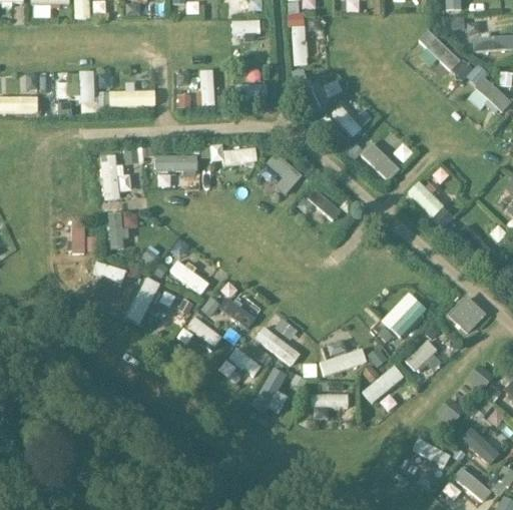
[(73,0),(74,18),(90,18),(89,0),(73,0)]
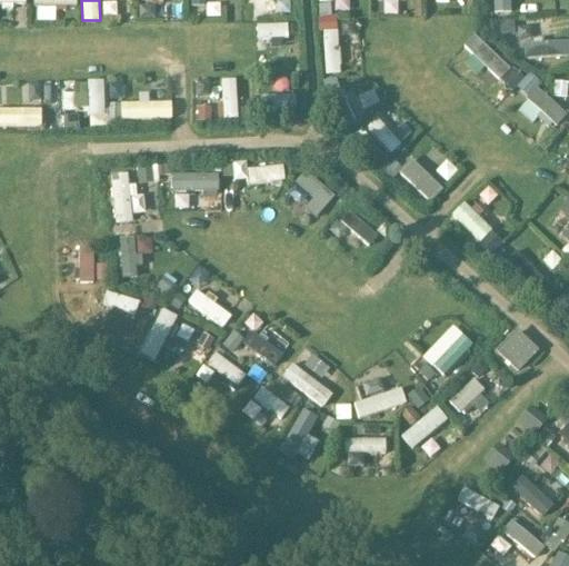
[(141,16),(166,15),(163,0),(140,0),(141,16)]
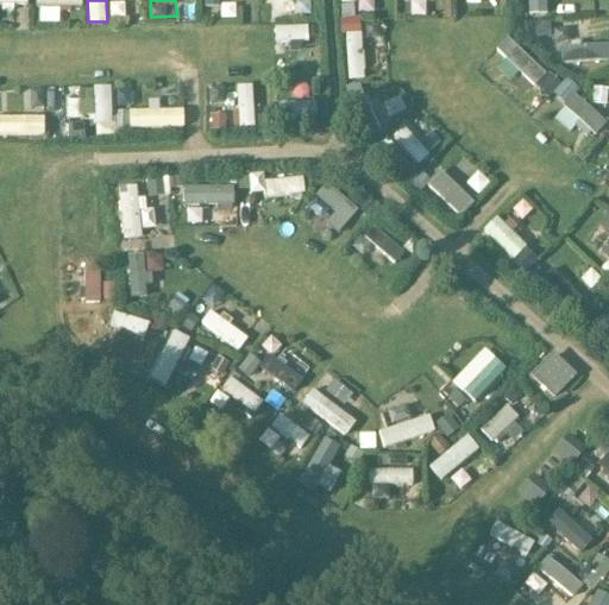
[(301,0),(302,12),(313,11),(312,0),(301,0)]
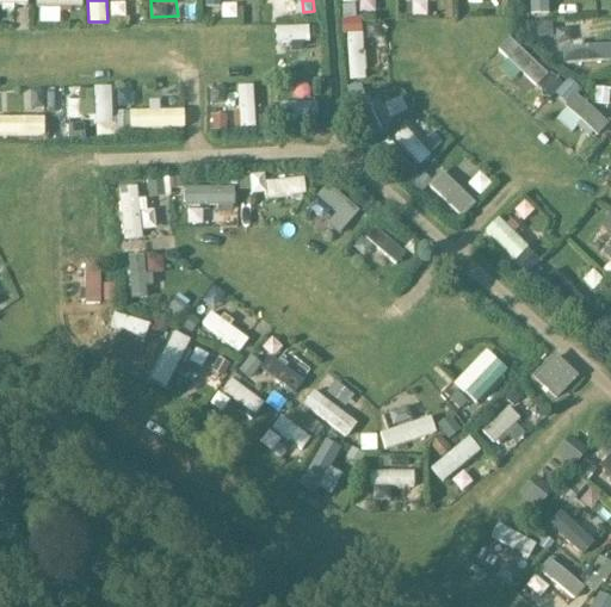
[(413,0),(413,12),(433,12),(433,0),(413,0)]
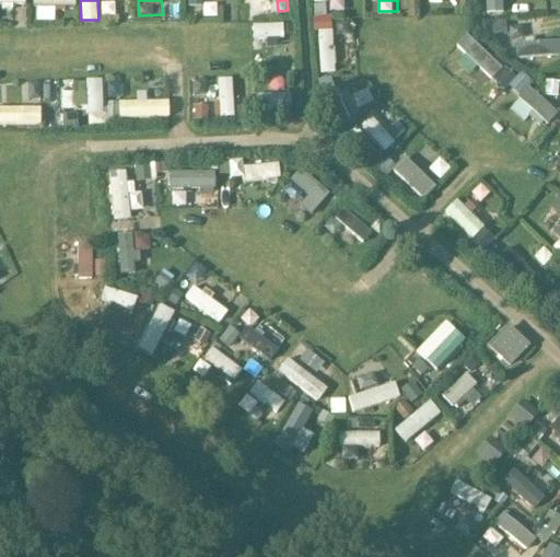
[(331,25),(330,13),(314,15),(316,28),(331,25)]
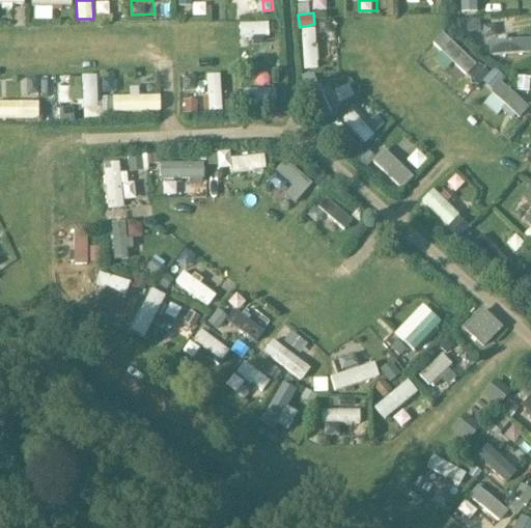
[(241,34),(269,33),(268,21),(240,22),(241,34)]
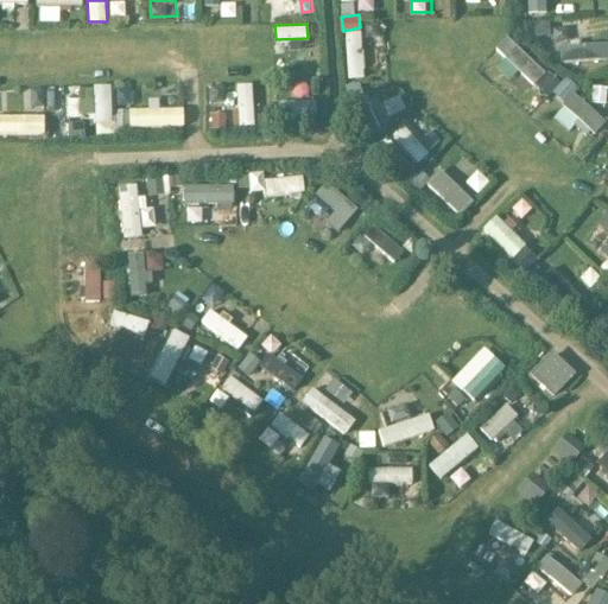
[(577,62),(576,29),(559,30),(561,63),(577,62)]
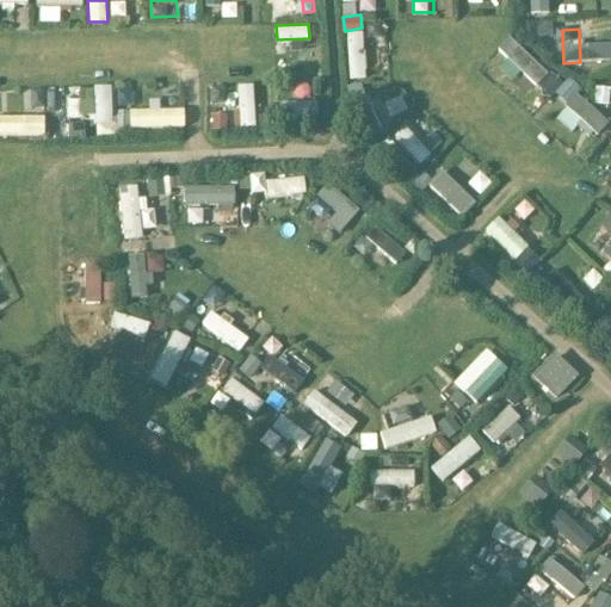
[(350,78),(366,76),(364,31),(347,31),(350,78)]
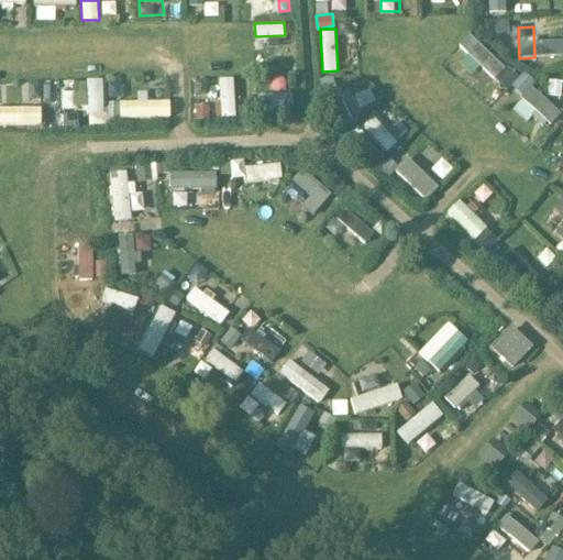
[(551,123),(562,110),(530,87),(533,83),(467,33),(459,44),(468,51),(460,64),(486,84),(493,75),(521,96),(512,108),(527,119),(533,110),(551,123)]
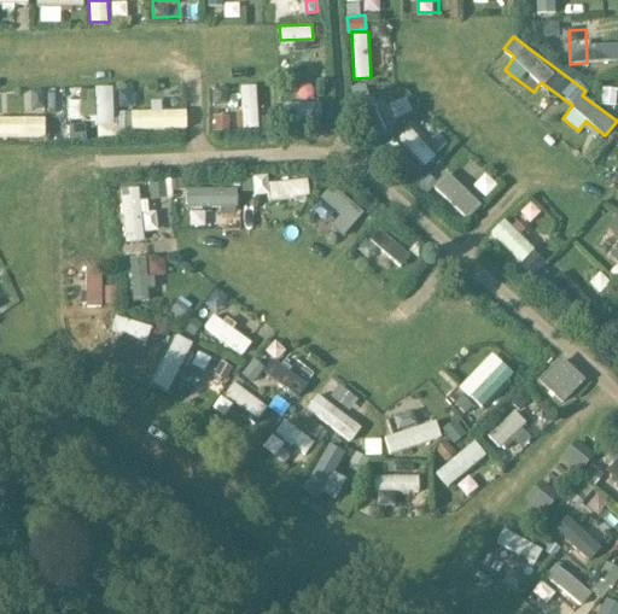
[(81,107),(97,106),(98,128),(130,127),(130,110),(115,111),(114,86),(80,87),(81,107)]
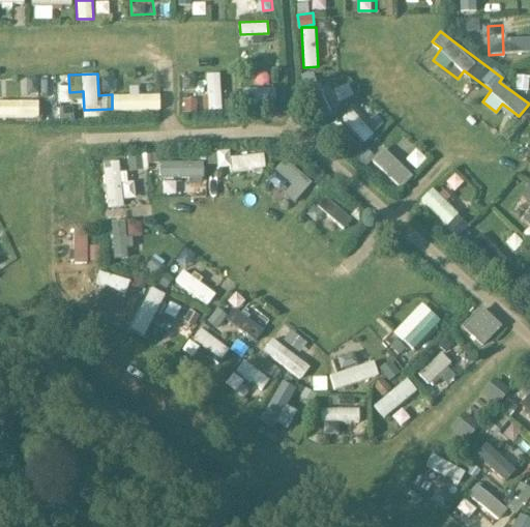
[(529,76),(516,76),(516,89),(529,89),(529,76)]
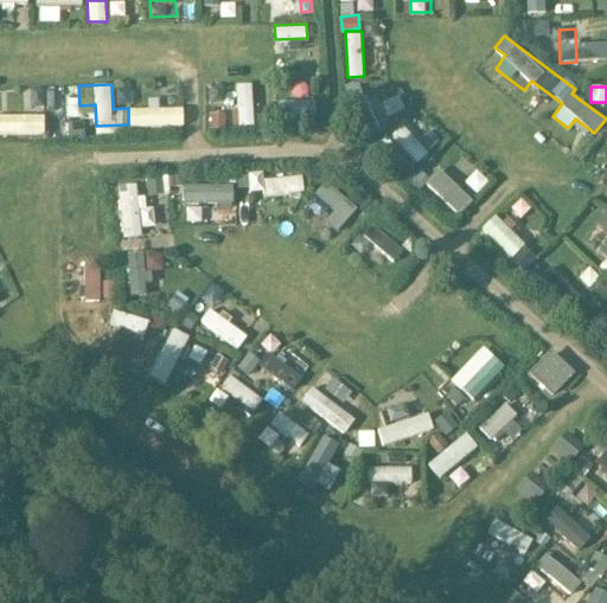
[(44,88),(6,88),(6,106),(44,104),(44,88)]
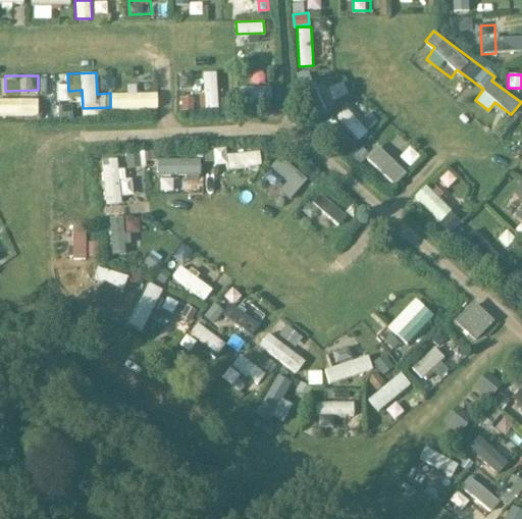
[(157,93),(136,92),(136,89),(112,89),(111,107),(157,108),(157,93)]
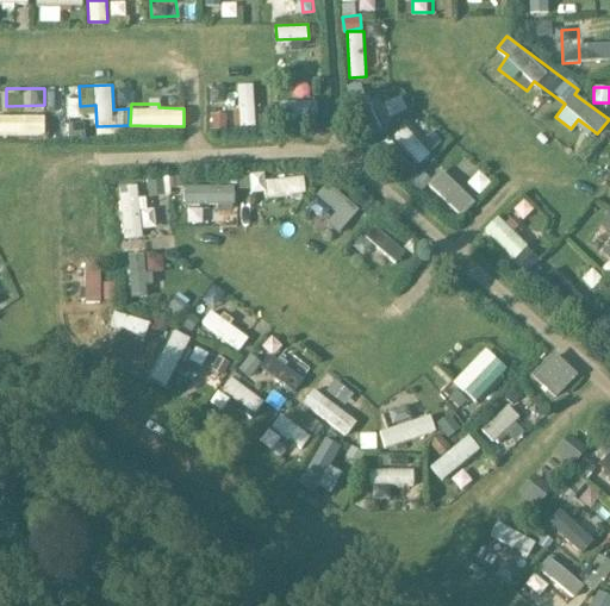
[(238,126),(238,107),(211,106),(211,126),(238,126)]
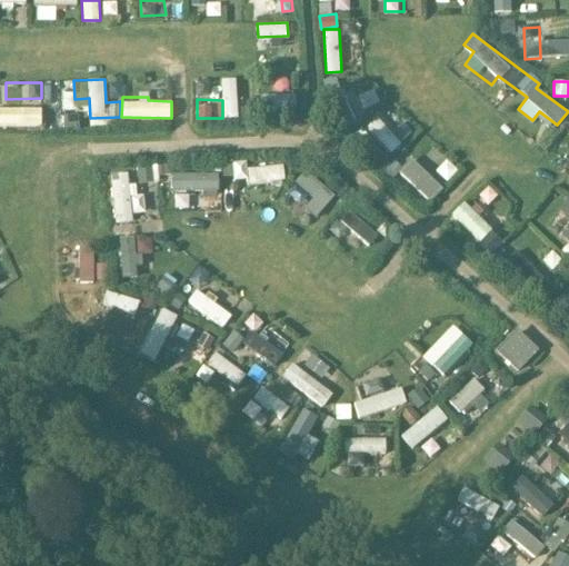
[(0,107),(0,123),(40,125),(40,107),(0,107)]
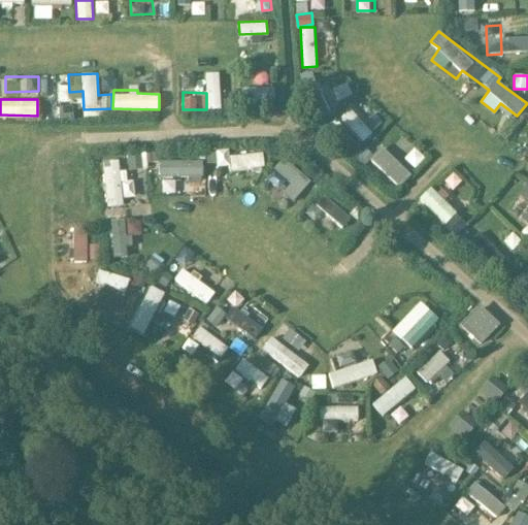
[(335,121),(361,144),(373,131),(348,107),(335,121)]
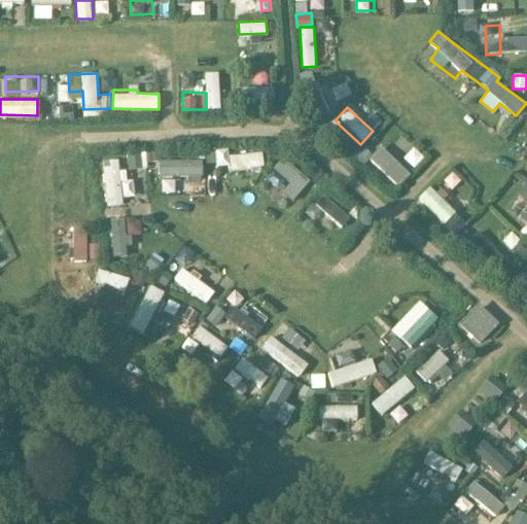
[(367,159),(370,161),(369,162),(396,187),(410,173),(380,145),(367,159)]
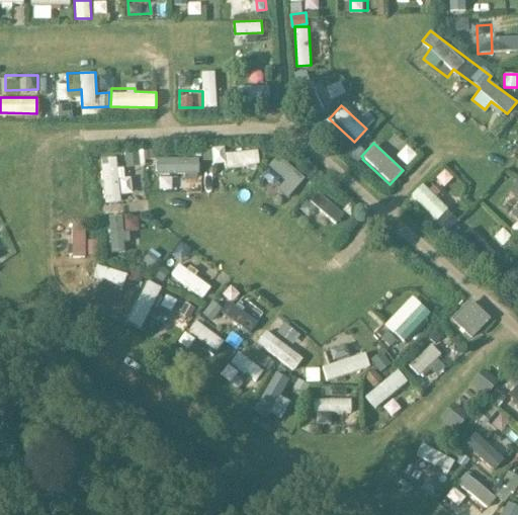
[(143,149),(124,152),(127,166),(146,163),(143,149)]
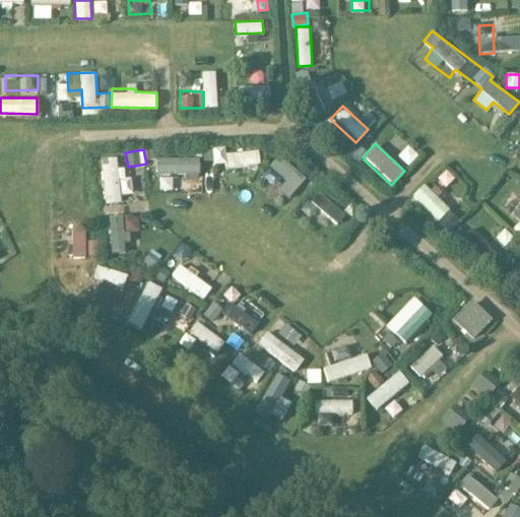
[(245,165),(259,164),(258,150),(226,152),(228,180),(246,179),(245,165)]
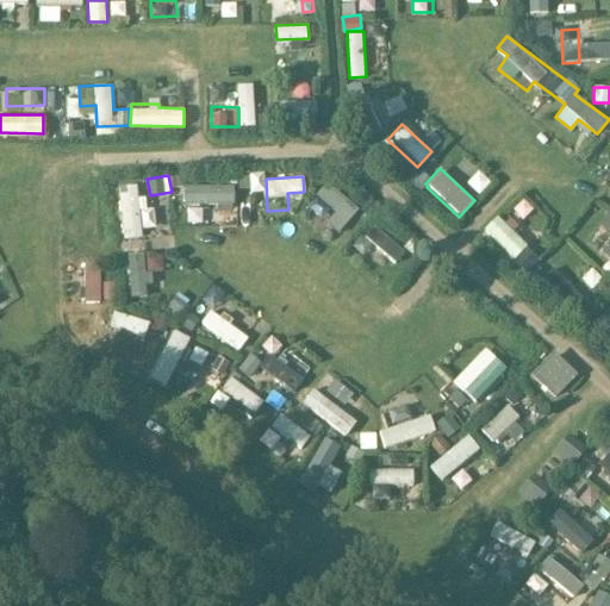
[(328,181),(306,205),(338,232),(359,208),(328,181)]
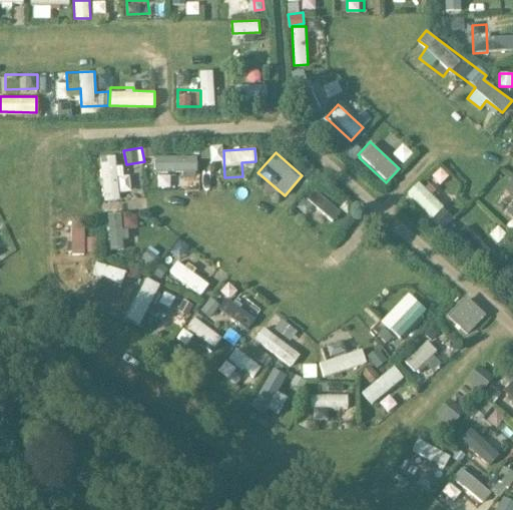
[(115,154),(100,155),(104,197),(130,194),(126,164),(116,165),(115,154)]
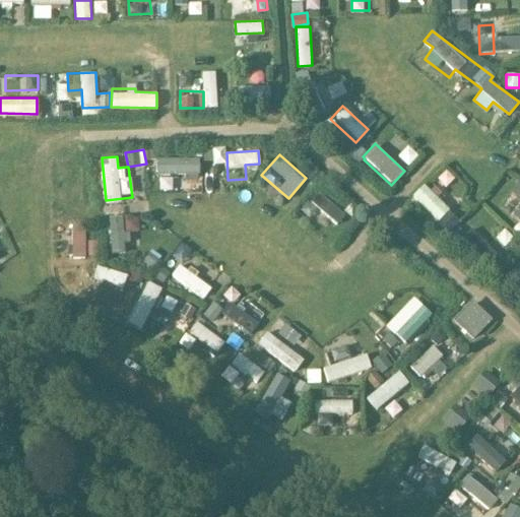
[(157,174),(200,173),(199,156),(157,157),(157,174)]
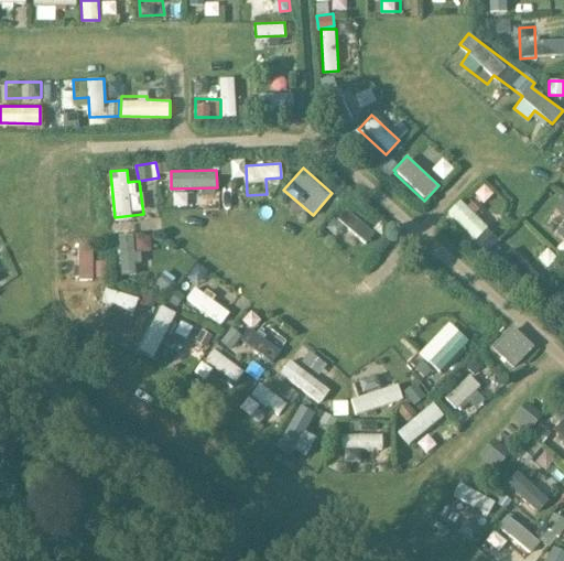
[(563,198),(544,220),(563,238),(563,198)]
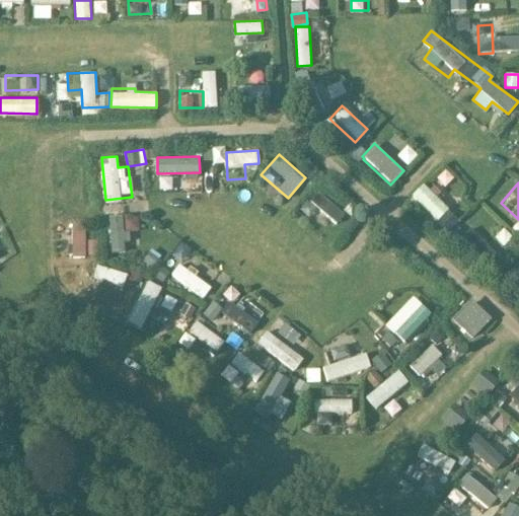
[(439,221),(450,209),(423,183),(412,195),(439,221)]
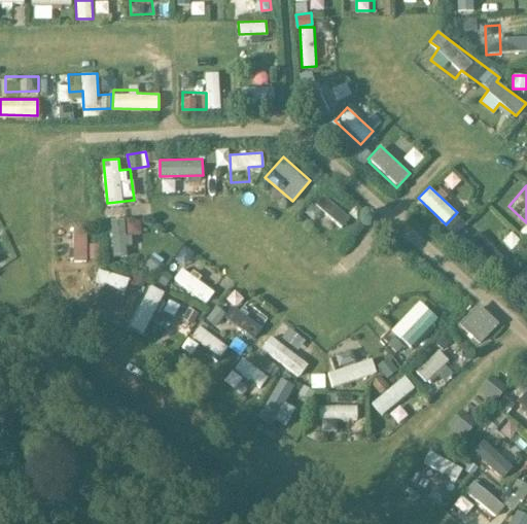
[(314,203),(342,226),(350,217),(323,193),(314,203)]
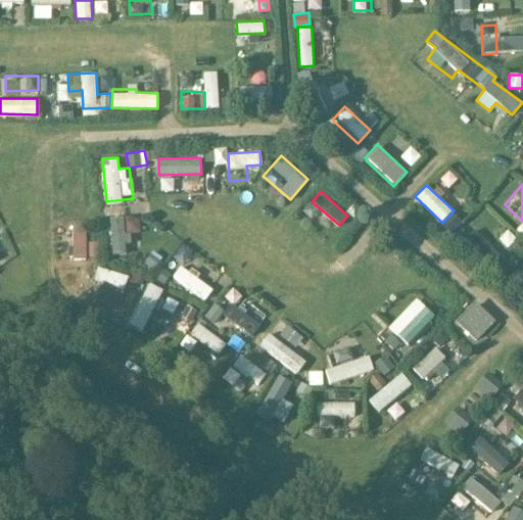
[(110,217),(111,252),(125,252),(124,216),(110,217)]
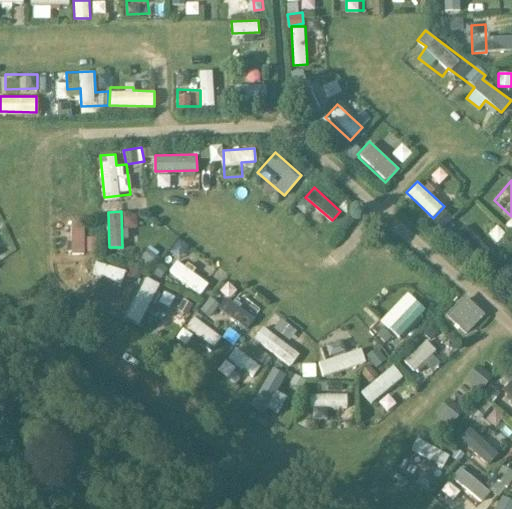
[(122,212),(123,226),(137,226),(136,211),(122,212)]
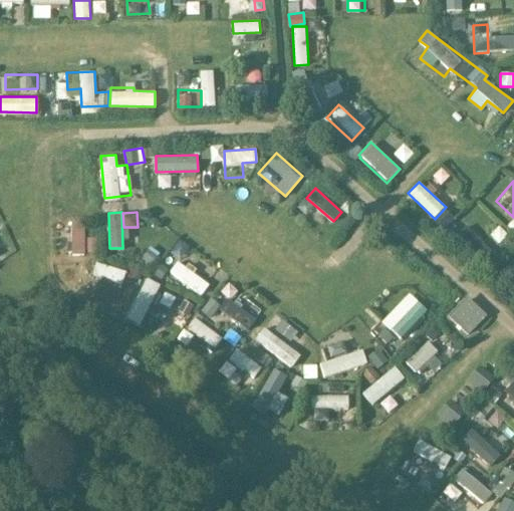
[(84,253),(84,225),(71,225),(70,253),(84,253)]
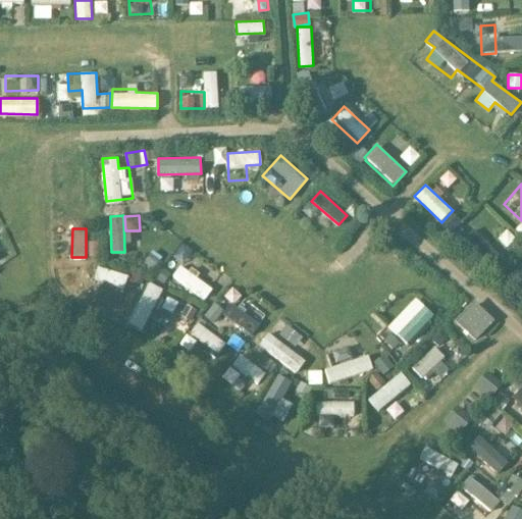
[(464,240),(485,262),(497,251),(475,228),(464,240)]
